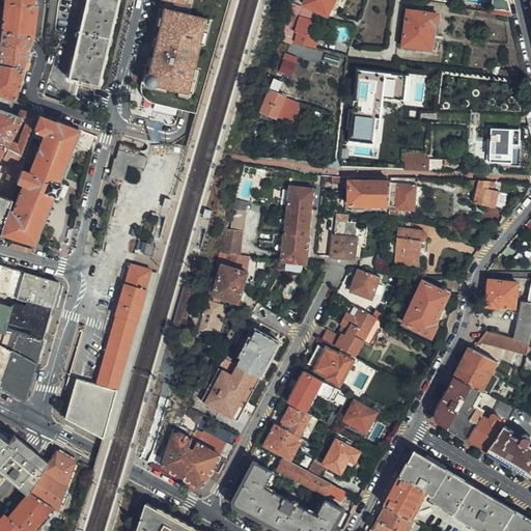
[(36,0),(4,0),(2,28),(33,35),(37,1),(36,0)]
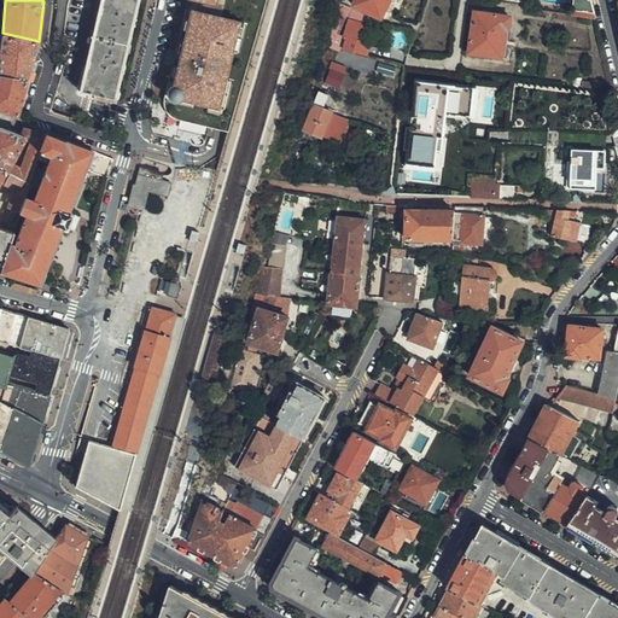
[(135,0),(101,0),(81,89),(93,92),(93,97),(111,101),(135,0)]
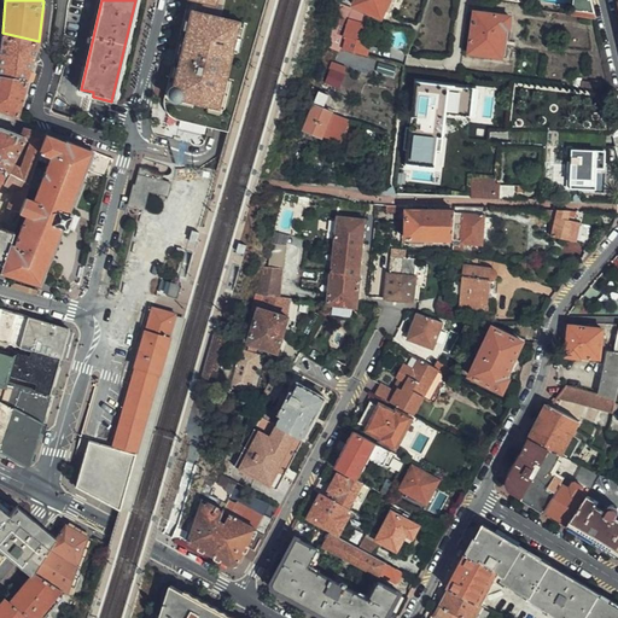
[(228,132),(266,0),(190,0),(187,10),(186,9),(164,98),(164,101),(165,106),(167,111),(170,115),(175,118),(180,120),(223,130),(228,132)]
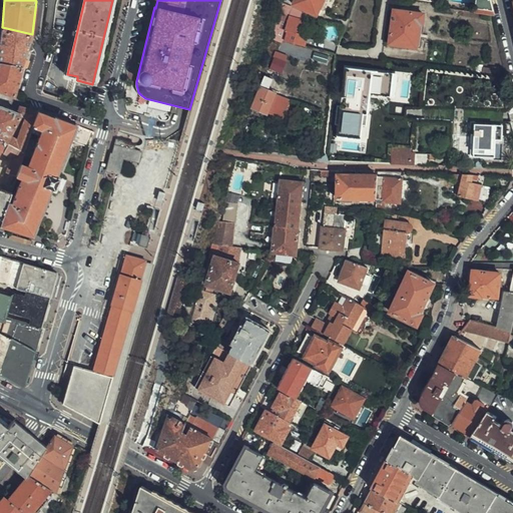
[(317,14),(323,0),(294,0),(293,3),(317,14)]
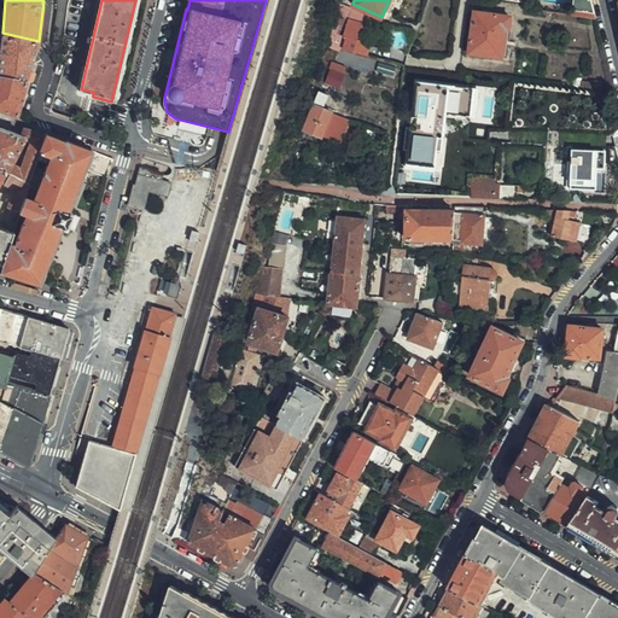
[(590,0),(573,0),(572,13),(594,17),(590,0)]
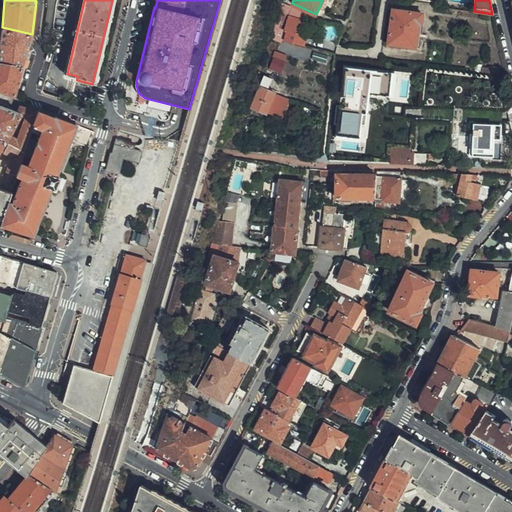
[(422,24),(423,13),(393,9),(388,44),(416,47),(419,23),(422,24)]
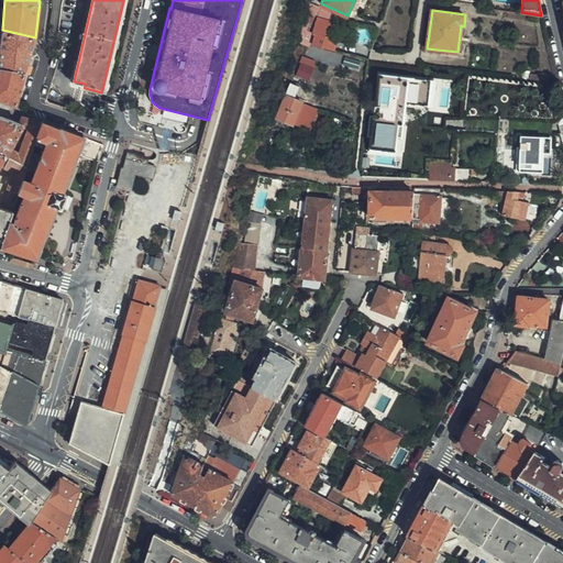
[(315,28),(310,30),(306,41),(334,50),(338,37),(331,36),(334,22),(317,17),(315,28)]
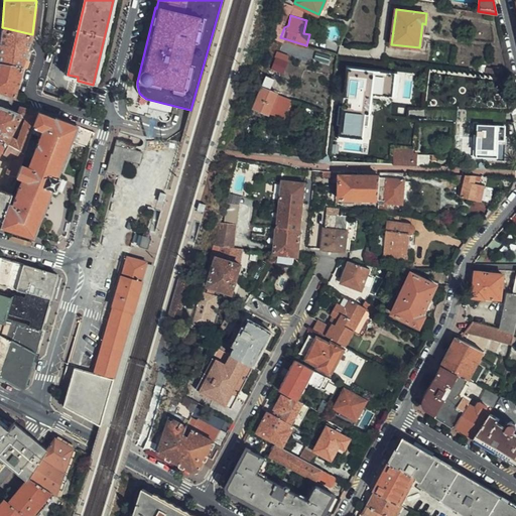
[(284,24),(277,22),(273,35),(280,37),(284,27),(284,24)]
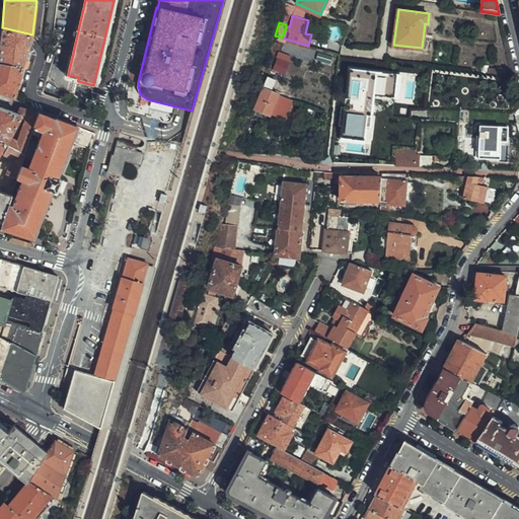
[(32,34),(2,27),(2,31),(0,43),(0,61),(21,67),(32,34)]
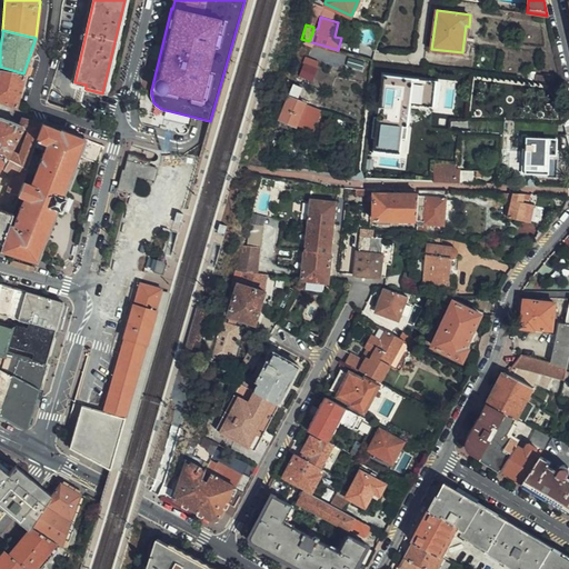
[(305,56),(302,63),(317,68),(319,60),(305,56)]
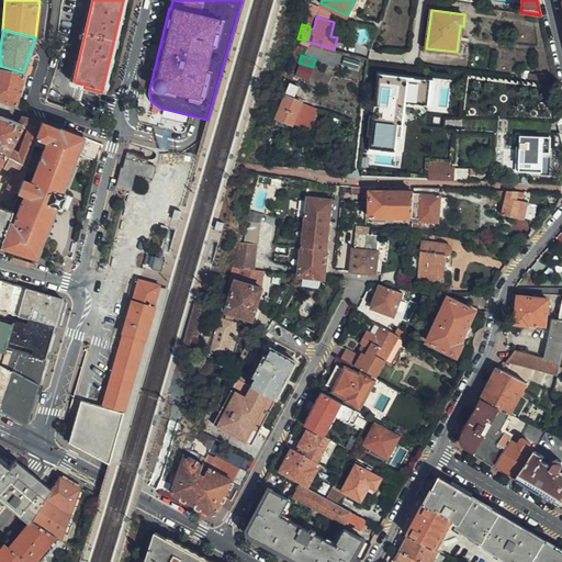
[(308,67),(298,63),(293,74),(303,78),(308,67)]
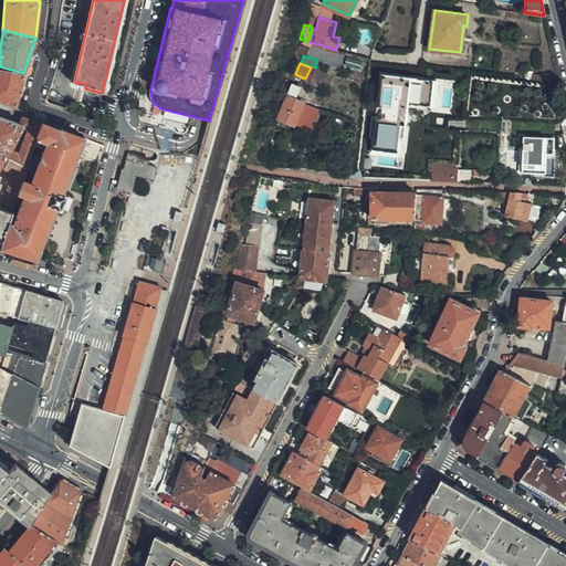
[(23,73),(0,66),(0,98),(16,104),(23,73)]
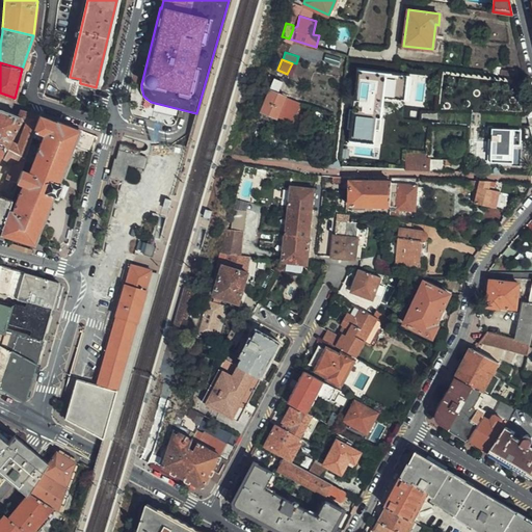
[(490,74),(519,77),(519,68),(508,67),(507,70),(500,69),(500,65),(491,63),(490,74)]
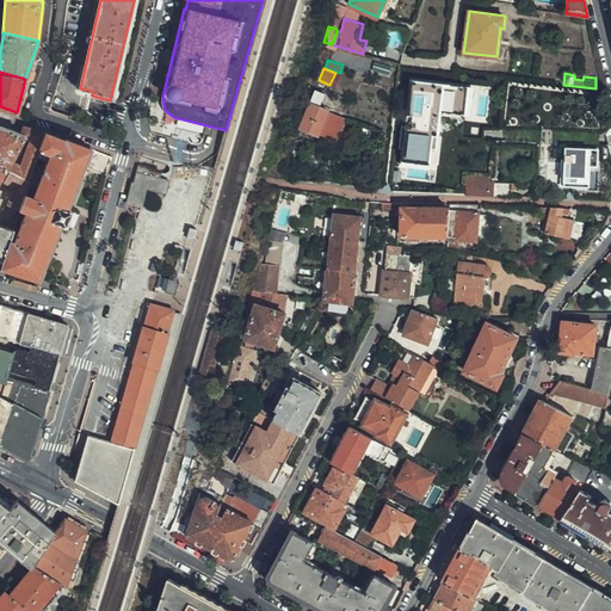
[(318,103),(309,99),(298,129),(318,136),(318,135),(335,142),(345,118),(316,106),(318,103)]
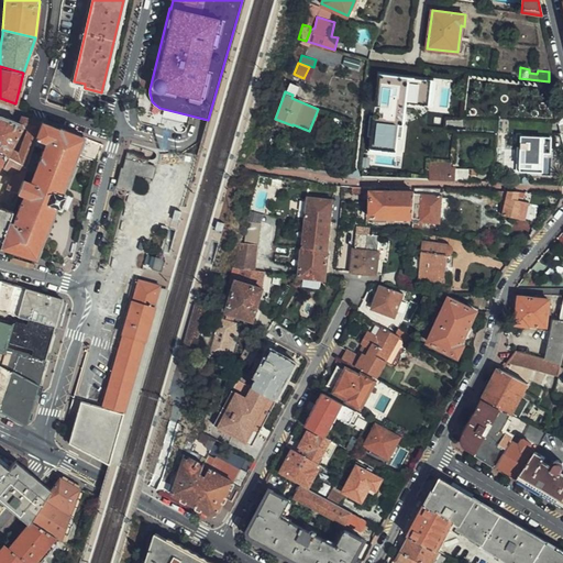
[(43,123),(41,123),(23,119),(21,124),(0,118),(0,153),(28,168),(43,123)]
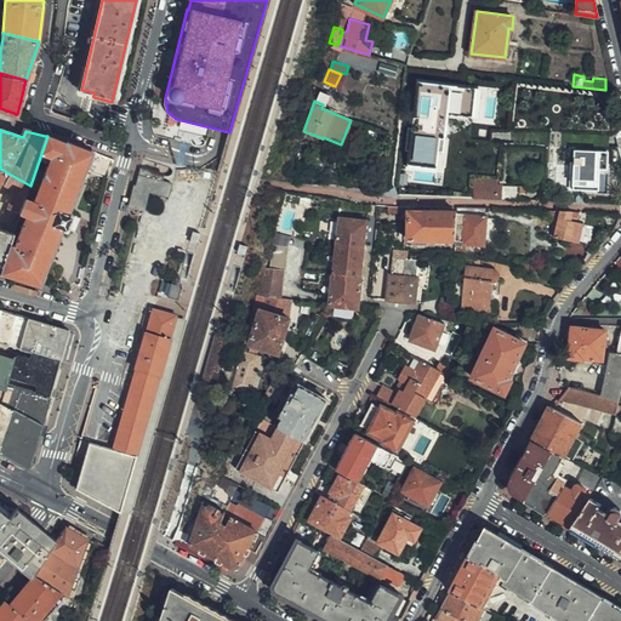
[(11,245),(3,273),(43,285),(64,228),(67,229),(73,215),(70,214),(87,171),(108,180),(115,160),(68,143),(67,143),(47,136),(30,186),(22,212),(29,215),(16,246),(11,245)]
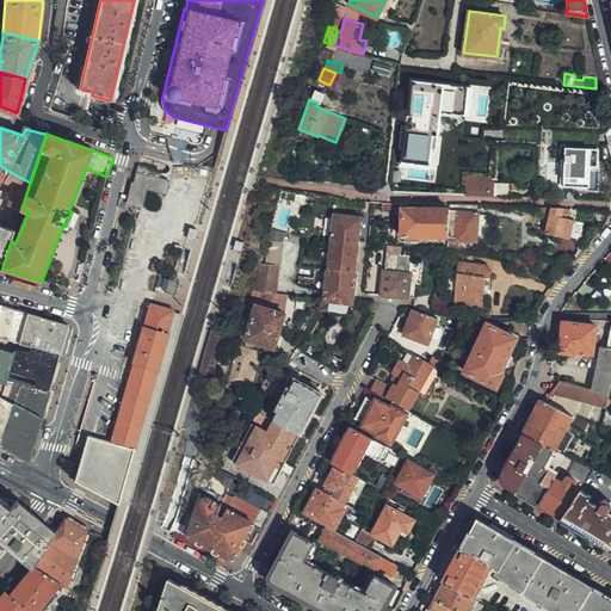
[(389,186),(392,190),(466,193),(468,174),(406,172),(412,136),(399,134),(389,186)]
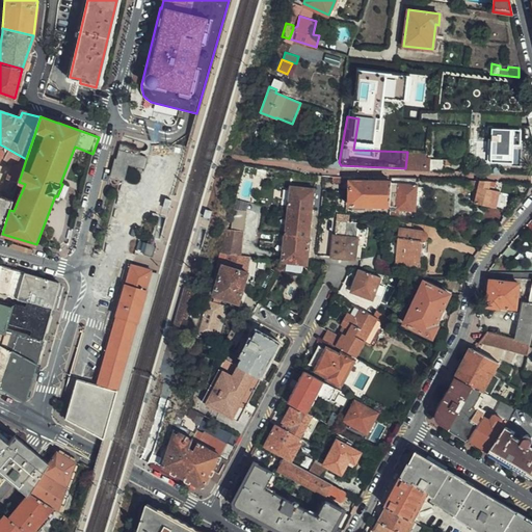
[(514,160),(515,141),(493,140),(491,159),(514,160)]
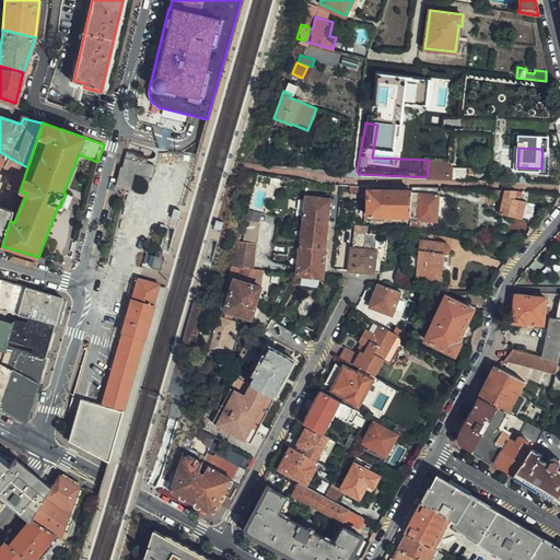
[(0,245),(2,246),(10,221),(13,212),(0,207),(0,165),(15,172),(9,187),(20,191),(27,167),(0,152),(0,245)]
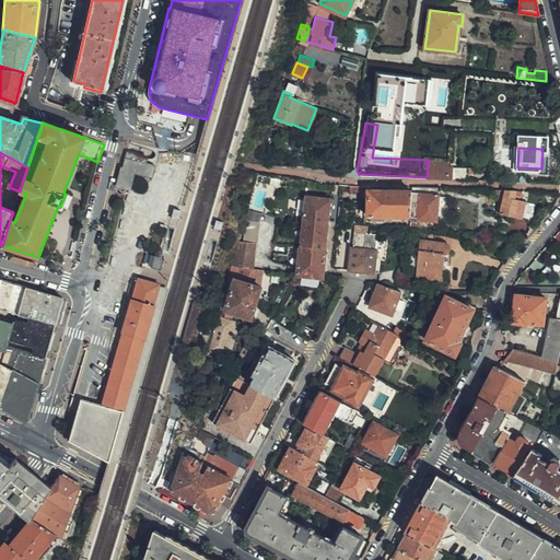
[(152,177),(155,164),(126,155),(117,185),(130,189),(136,172),(152,177)]
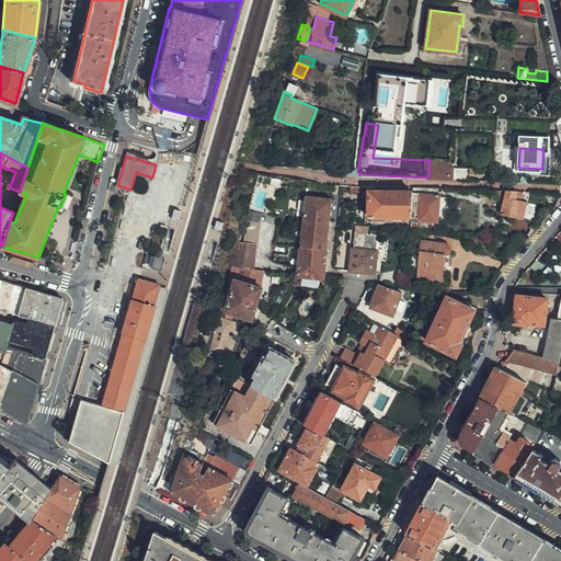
[(430,160),(427,178),(454,180),(455,167),(449,167),(449,161),(430,160)]
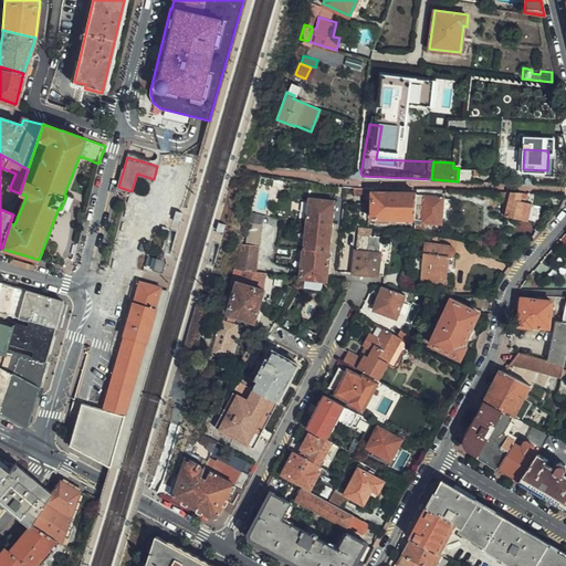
[(473,181),(474,180),(474,169),(459,168),(458,181),(473,181)]
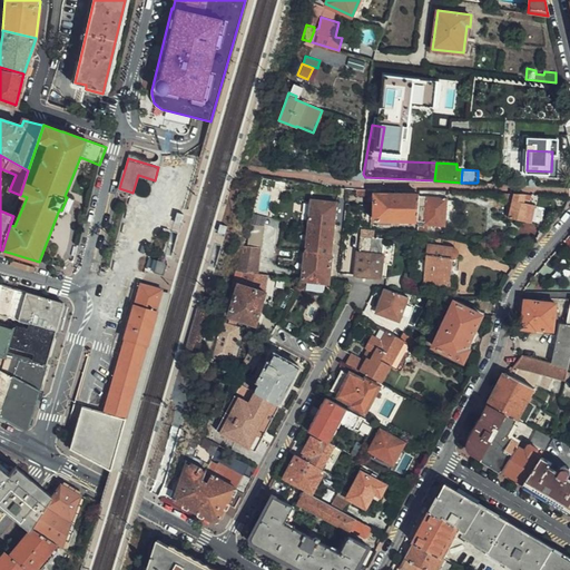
[(416,223),(416,229),(425,231),(426,227),(444,228),(446,199),(444,199),(438,199),(438,192),(419,192),(418,197),(416,223)]
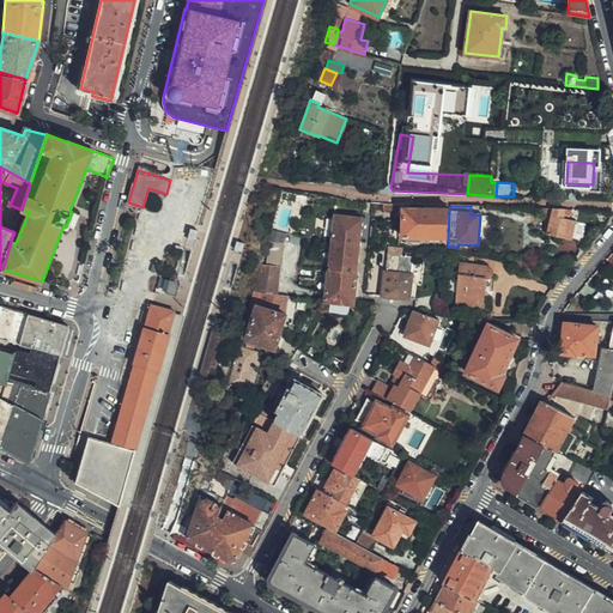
[(552,210),(540,210),(540,214),(547,214),(544,230),(547,231),(552,210)]
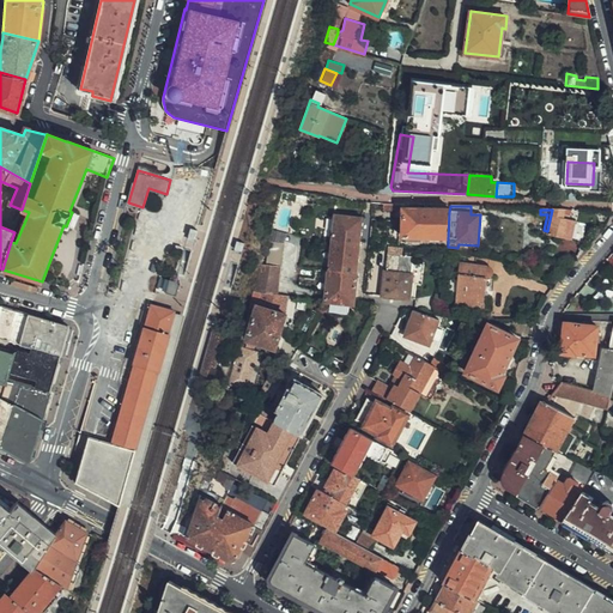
[(552,210),(547,231),(546,237),(564,241),(568,220),(562,219),(563,216),(563,211),(552,210)]
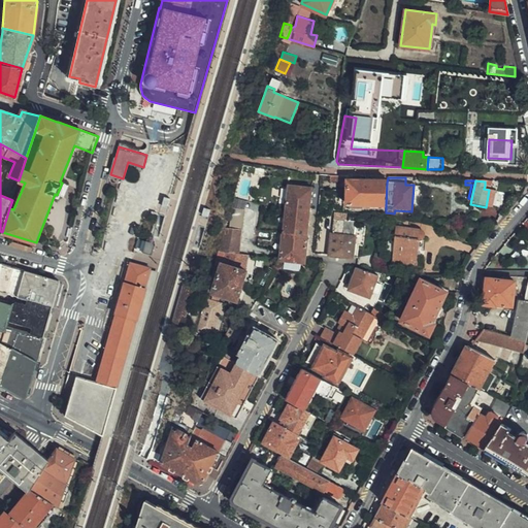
[(386,206),(387,183),(345,182),(345,205),(386,206)]
